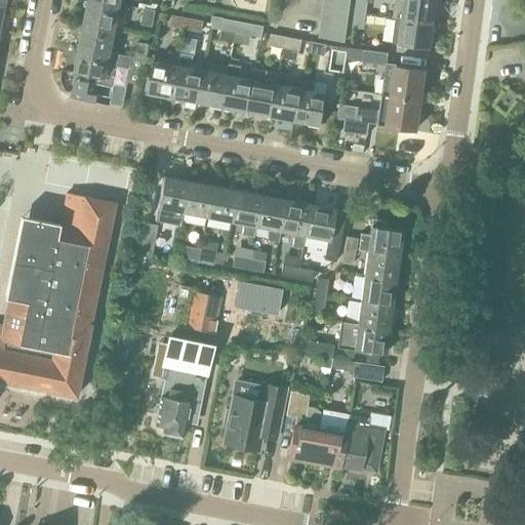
[(101,0),(88,0),(84,23),(115,29),(120,4),(101,0)]
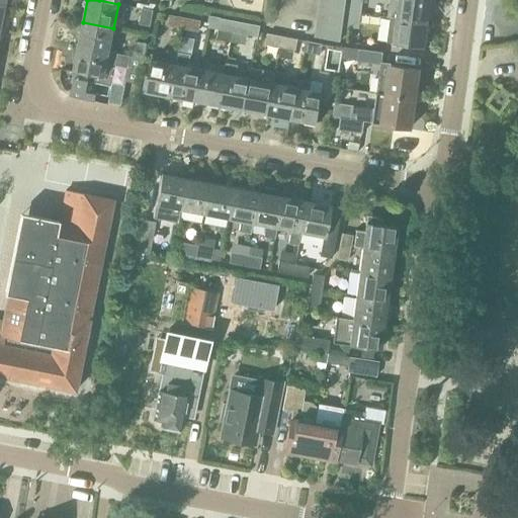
[(351,0),(350,12),(360,14),(362,0),(351,0)]
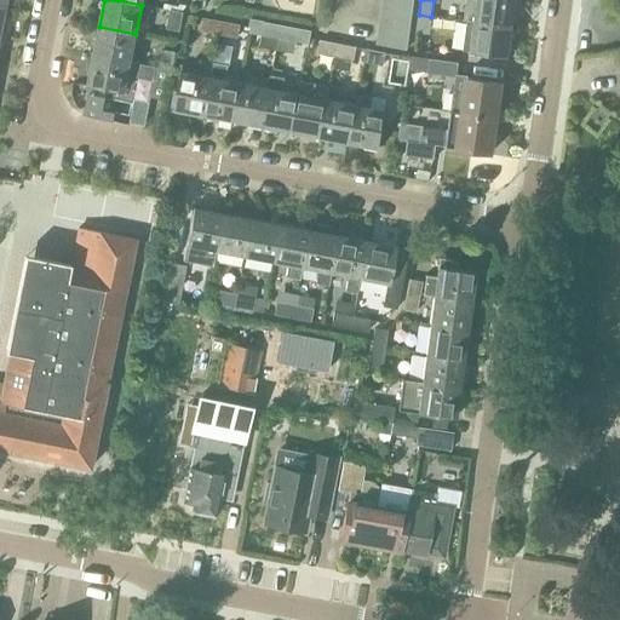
[(478,0),(476,21),(475,22),(514,27),(516,0),(478,0)]
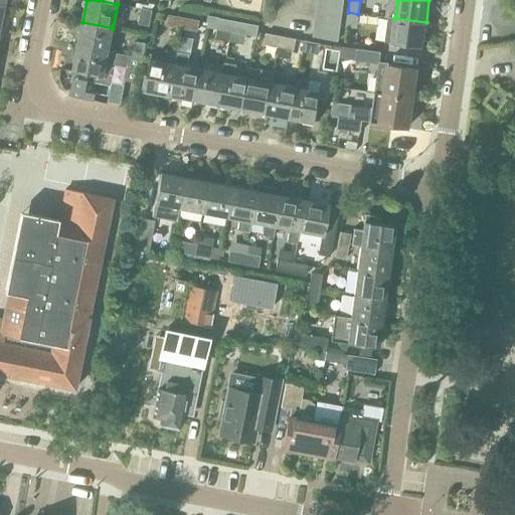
[(318,1),(316,13),(341,16),(343,5),(318,1)]
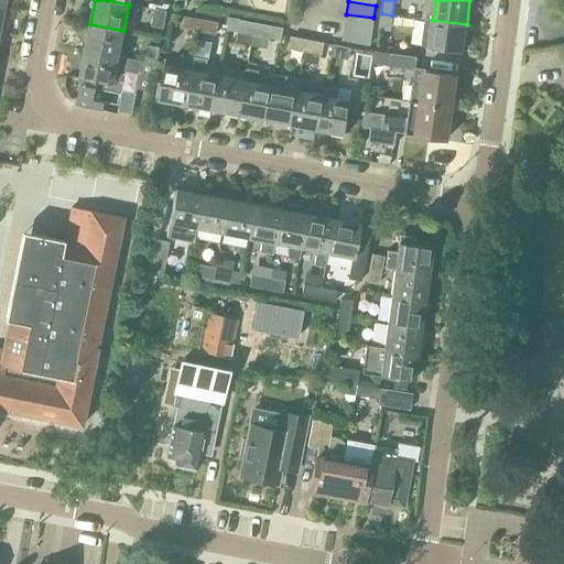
[(166,11),(154,9),(152,25),(163,28),(166,11)]
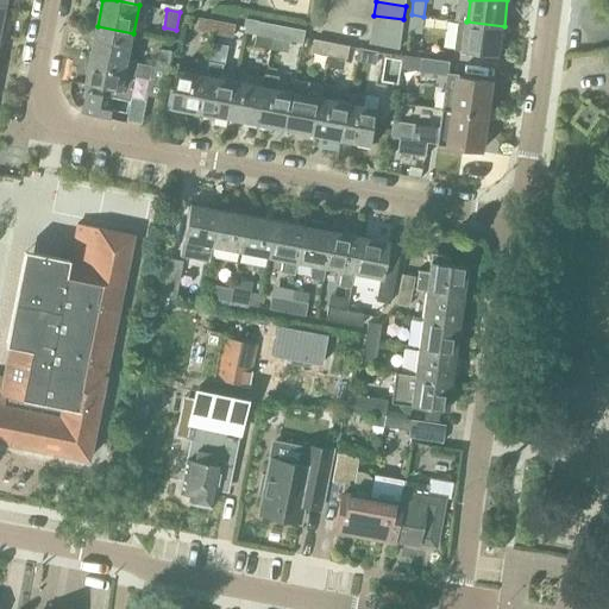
[(421,33),(424,17),(412,14),(409,31),(421,33)]
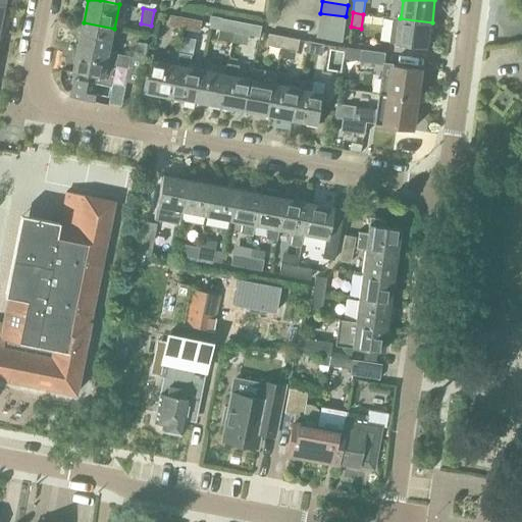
[(344,29),(346,16),(320,13),(318,25),(344,29)]
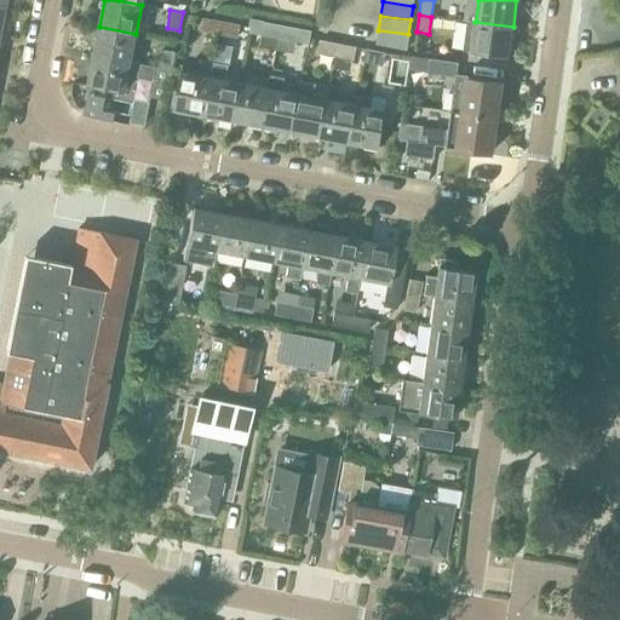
[(222,22),(204,18),(201,30),(219,34),(222,22)]
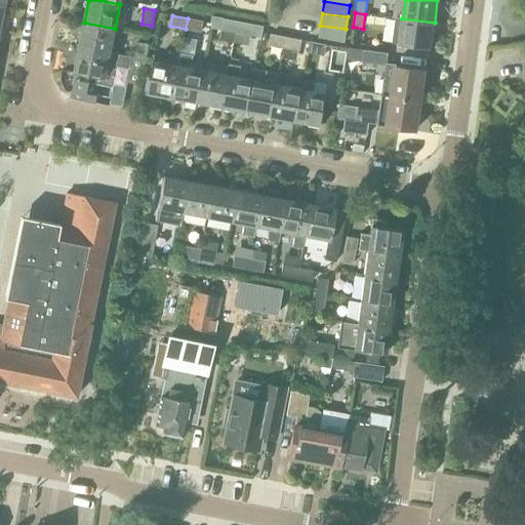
[(431,47),(435,23),(402,18),(403,17),(396,17),(392,43),(399,43),(399,42),(431,47)]
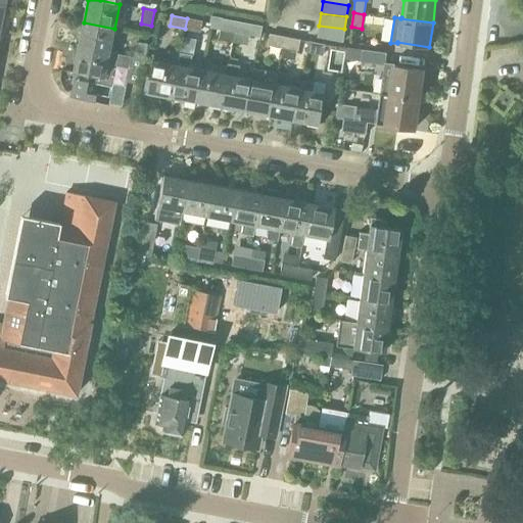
[(202,21),(187,18),(185,29),(200,32),(202,21)]
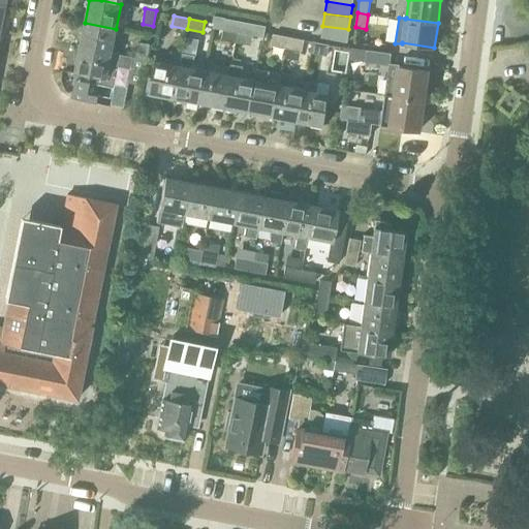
[(239,22),(224,19),(222,29),(237,32),(239,22)]
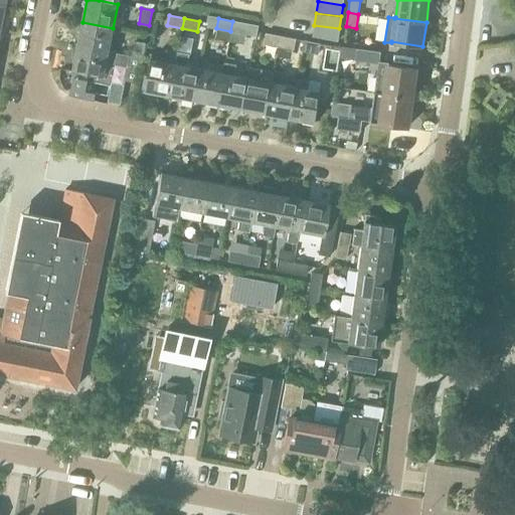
[(248,24),(232,21),(230,31),(246,34),(248,24)]
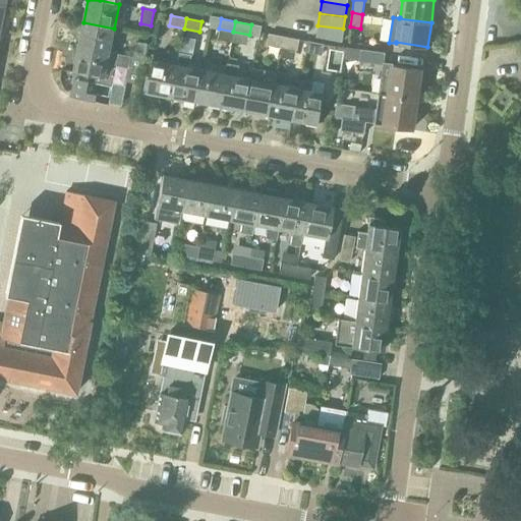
[(110,52),(114,29),(83,22),(78,46),(110,52)]
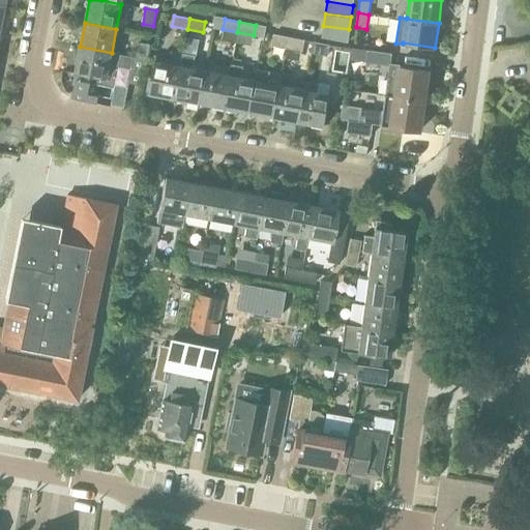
[(348,41),(349,29),(323,26),(322,37),(348,41)]
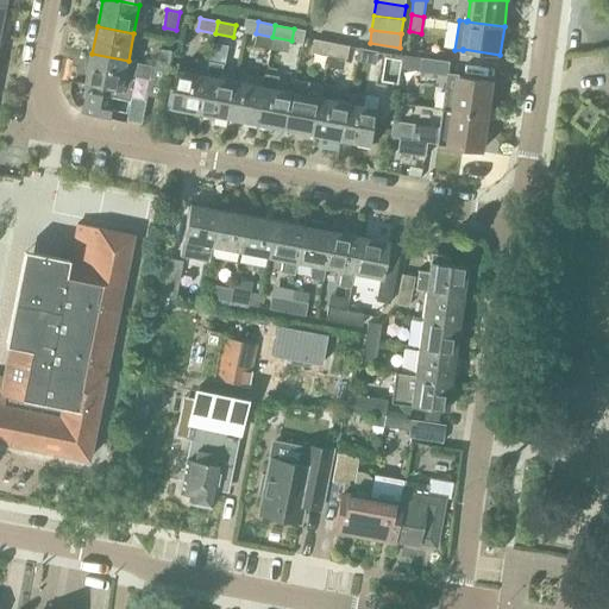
[(332,43),(314,39),(312,52),(330,55),(332,43)]
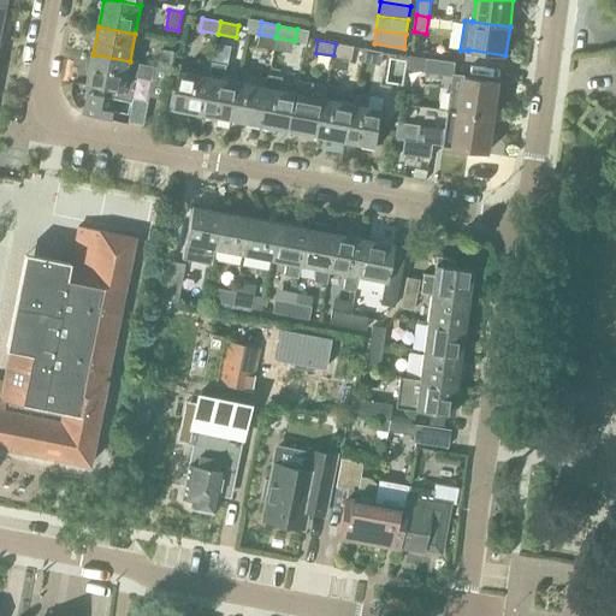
[(354,47),(336,43),(333,55),(351,59),(354,47)]
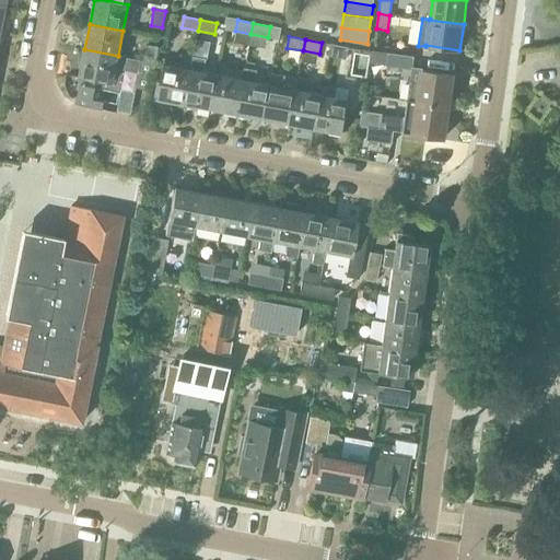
[(146,44),(142,60),(155,63),(159,47),(146,44)]
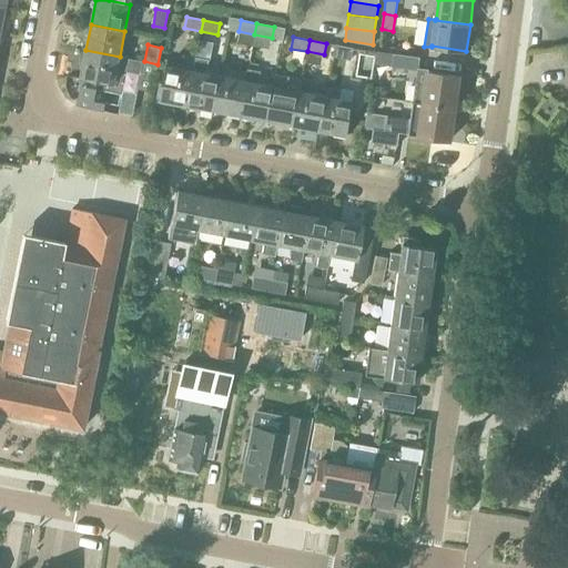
[(353,49),(336,44),(334,57),(351,60),(353,49)]
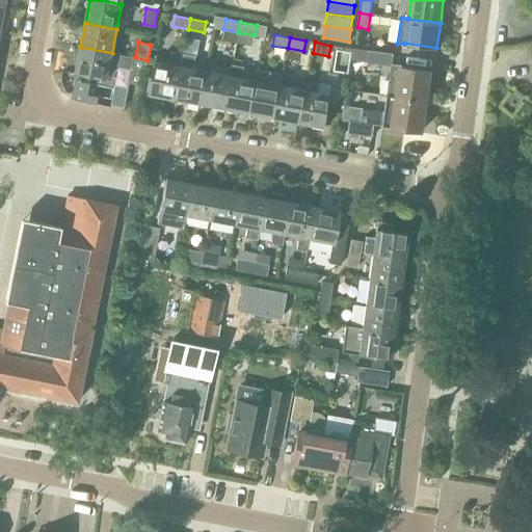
[(109,65),(132,70),(134,57),(112,53),(80,47),(75,73),(107,79),(109,65)]
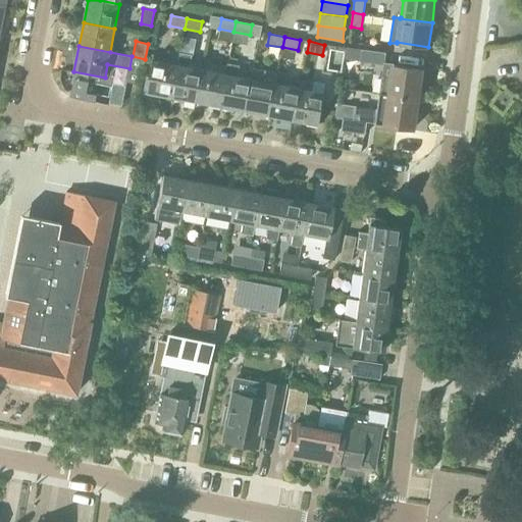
[(386,52),(362,49),(360,61),(385,64),(386,52)]
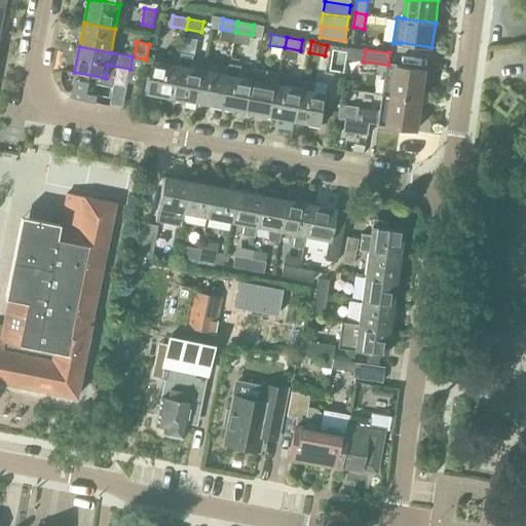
[(170,50),(167,64),(154,61),(148,91),(173,97),(182,53),(170,50)]
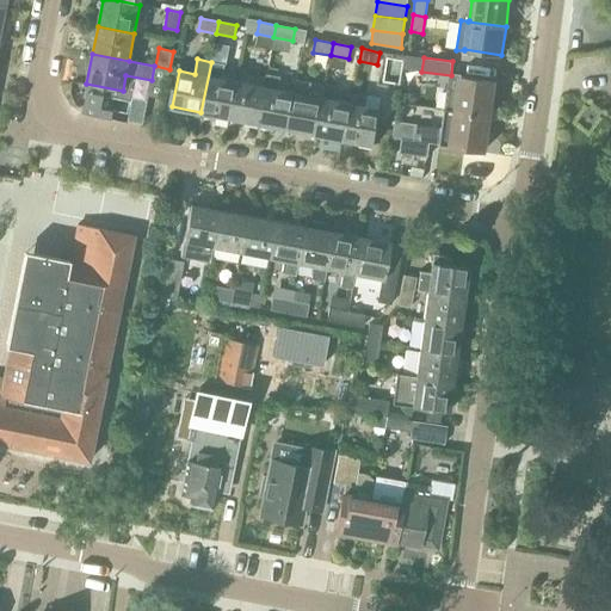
[(229,118),(236,81),(222,79),(224,65),(211,62),(201,112),(229,118)]
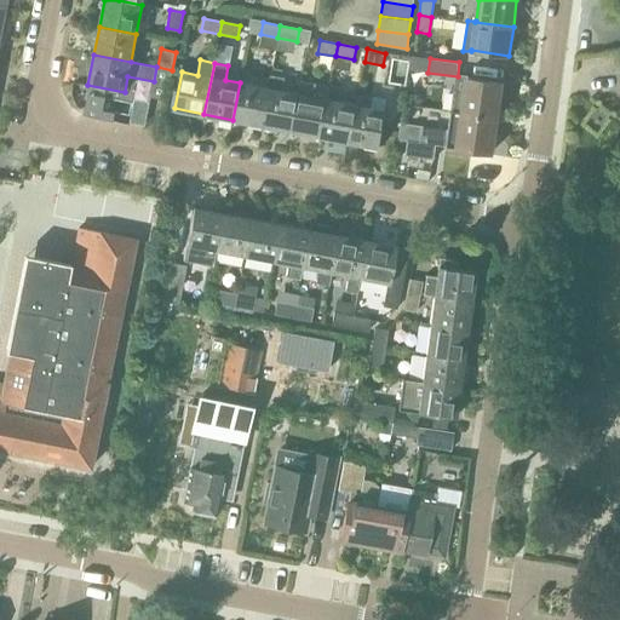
[(172,70),(158,67),(156,67),(154,81),(150,96),(166,99),(172,70)]
